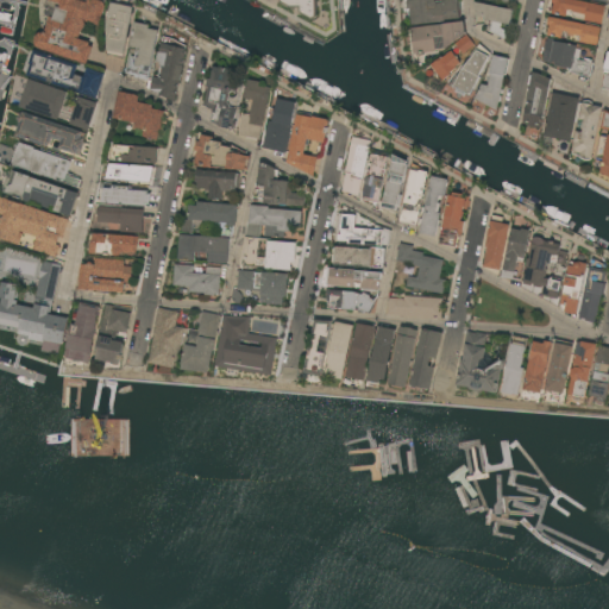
[(36,48),(35,44),(35,39),(36,36),(38,33),(42,32),(45,33),(50,18),(46,17),(46,16),(45,14),(45,12),(45,11),(46,10),(49,8),(45,7),(46,0),(77,0),(87,2),(87,0),(104,0),(107,1),(101,18),(102,20),(102,25),(99,26),(95,25),(94,22),(90,22),(90,23),(86,22),(86,24),(86,26),(85,29),(83,31),(81,32),(79,38),(92,43),(90,45),(94,46),(88,63),(87,62),(87,64),(36,48)]
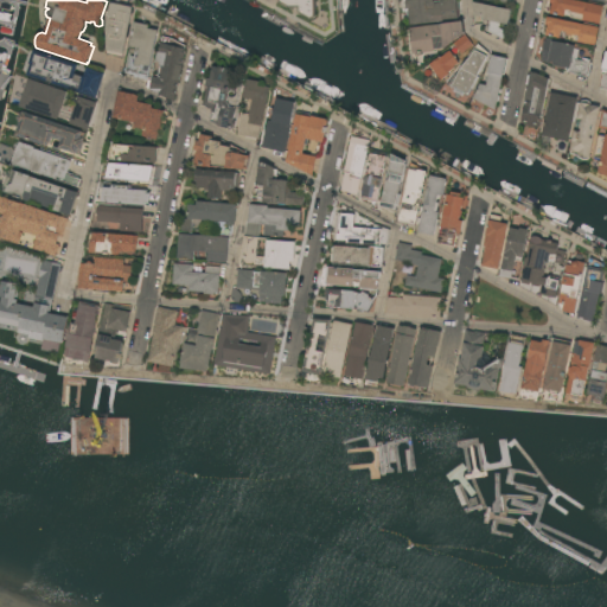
[(279,0),(317,0),(317,17),(311,20),(299,13),(299,8),(289,8),(279,2),(279,0)]
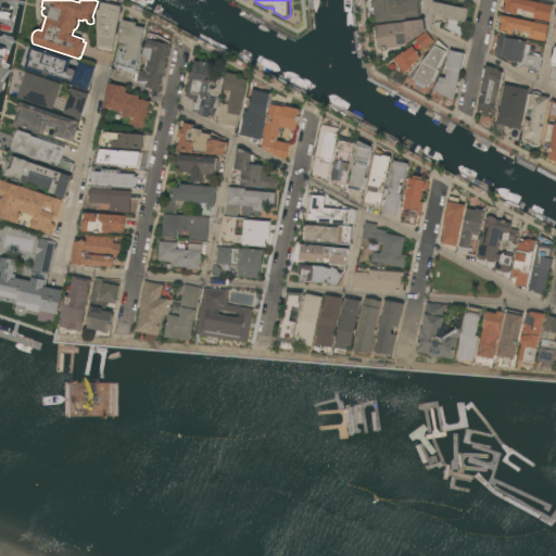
[(376,23),(376,17),(374,17),(371,0),(397,0),(399,3),(404,2),(404,0),(418,0),(420,17),(406,19),(406,20),(376,23)]
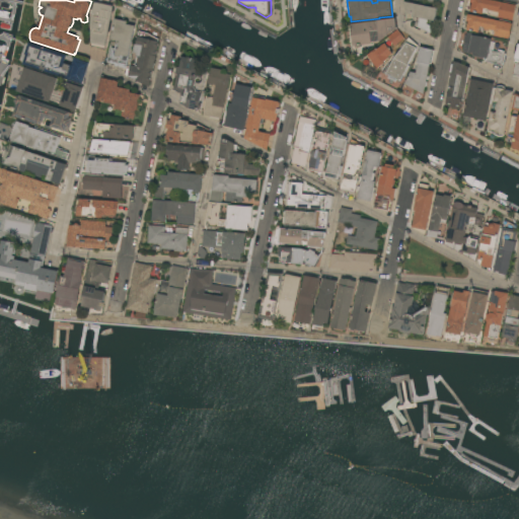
[(489,0),(503,3),(504,1),(515,3),(515,5),(518,6),(518,14),(516,21),(488,15),(489,10),(484,9),(483,14),(471,12),(471,10),(469,10),(469,8),(469,6),(470,4),(472,4),(472,3),(470,2),(470,0),(489,0)]
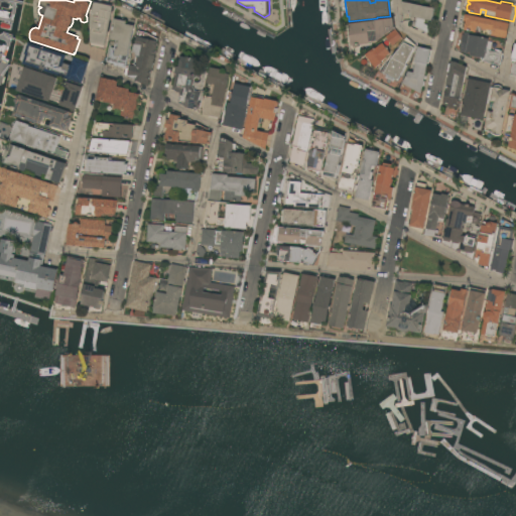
[(434,8),(432,21),(425,20),(424,24),(431,28),(427,33),(415,26),(417,18),(410,16),(411,15),(403,13),(401,1),(434,8)]
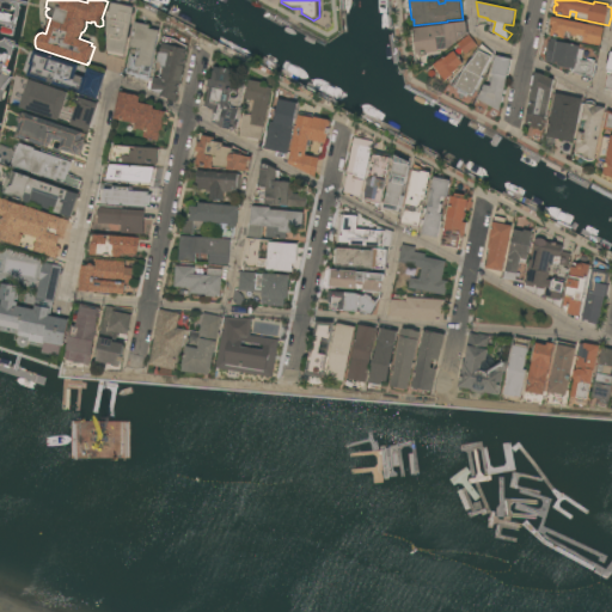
[(124,59),(108,55),(108,26),(112,2),(135,7),(124,59)]
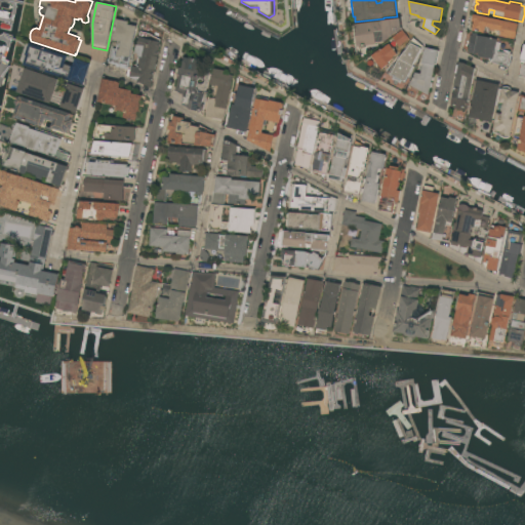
[(506,21),(506,19),(517,22),(517,24),(522,25),(518,40),(499,37),(500,34),(489,32),(490,29),(486,28),(484,33),(473,31),(473,29),(471,28),(471,27),(471,25),(472,23),(474,24),(474,22),(472,22),(474,14),(506,21)]
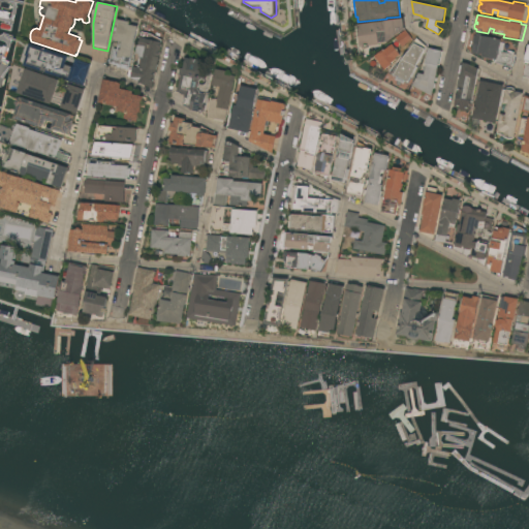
[(355,25),(358,25),(390,21),(390,19),(398,18),(398,20),(403,19),(405,30),(387,42),(380,43),(381,47),(370,48),(369,49),(370,55),(360,57),(355,25)]
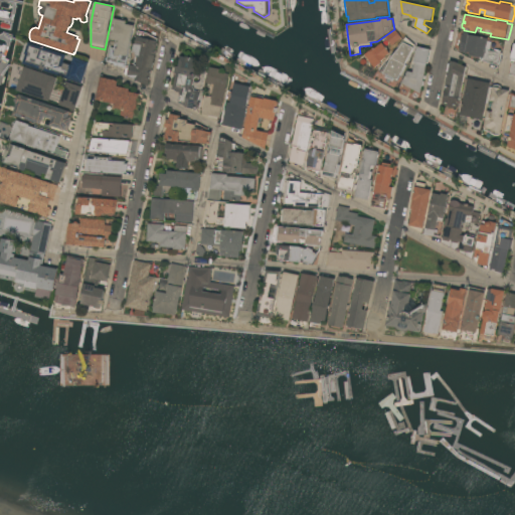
[(126,68),(114,65),(115,64),(106,62),(109,45),(111,45),(111,47),(114,48),(116,41),(110,40),(112,33),(113,33),(115,25),(113,24),(114,19),(127,21),(126,24),(135,26),(134,32),(133,32),(126,68)]
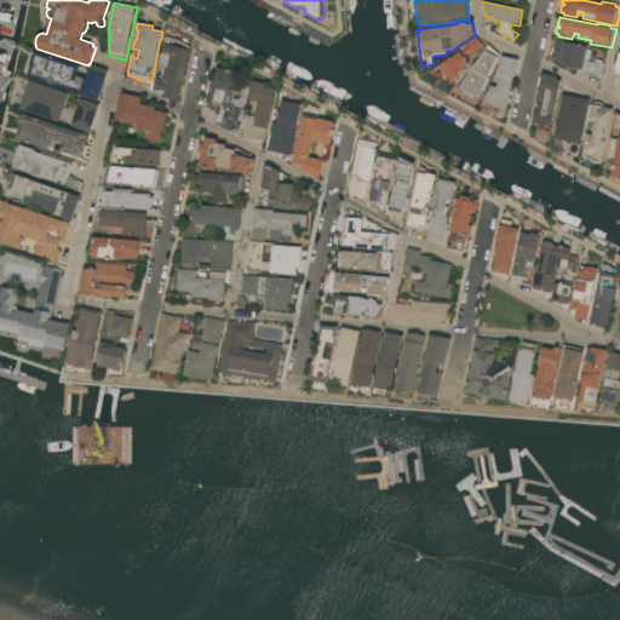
[(449,58),(449,59),(459,52),(458,51),(464,46),(463,45),(476,35),(483,46),(471,56),(472,58),(469,63),(470,64),(464,68),(465,70),(458,75),(459,76),(451,82),(446,76),(443,79),(438,75),(437,76),(434,72),(435,70),(449,58)]
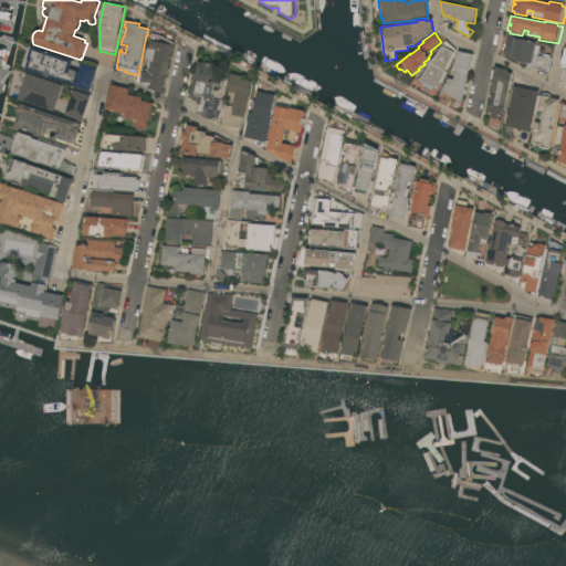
[(173,45),(164,95),(140,84),(144,70),(147,71),(150,59),(145,58),(147,49),(148,49),(153,34),(163,37),(174,43),(173,45)]
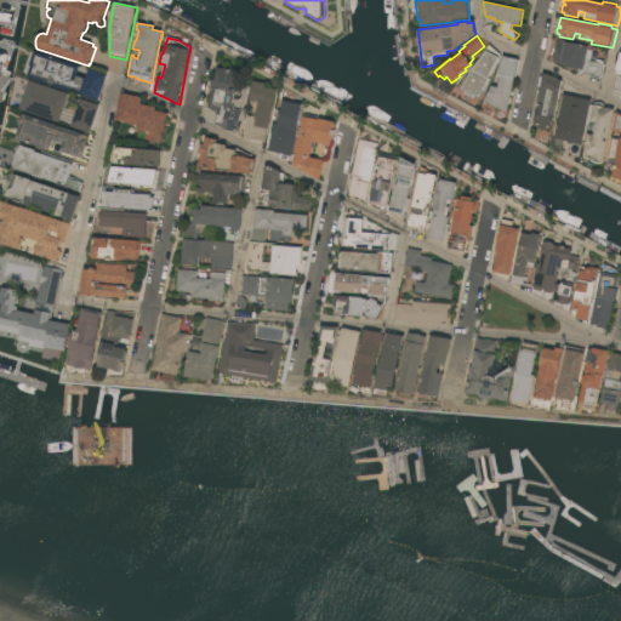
[(602,79),(581,74),(581,70),(579,69),(579,70),(565,68),(567,63),(564,63),(564,64),(562,64),(554,63),(556,63),(553,62),(557,49),(554,49),(557,43),(558,43),(558,39),(568,41),(568,43),(588,47),(588,50),(592,51),(591,61),(600,63),(600,61),(604,61),(603,64),(605,64),(602,79)]
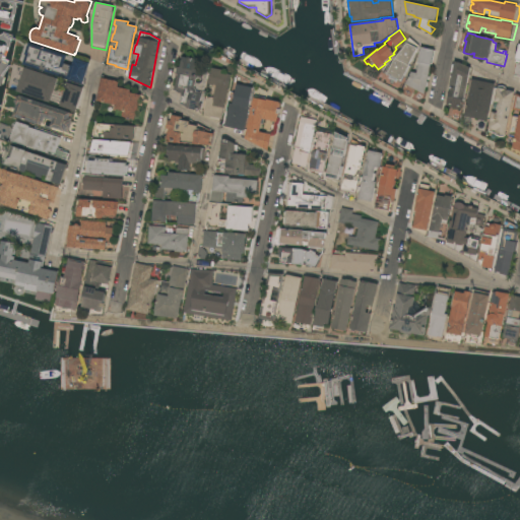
[(409,65),(410,66),(401,81),(387,74),(387,75),(384,74),(390,64),(392,65),(395,59),(403,49),(402,48),(410,38),(419,45),(417,48),(417,49),(409,65)]
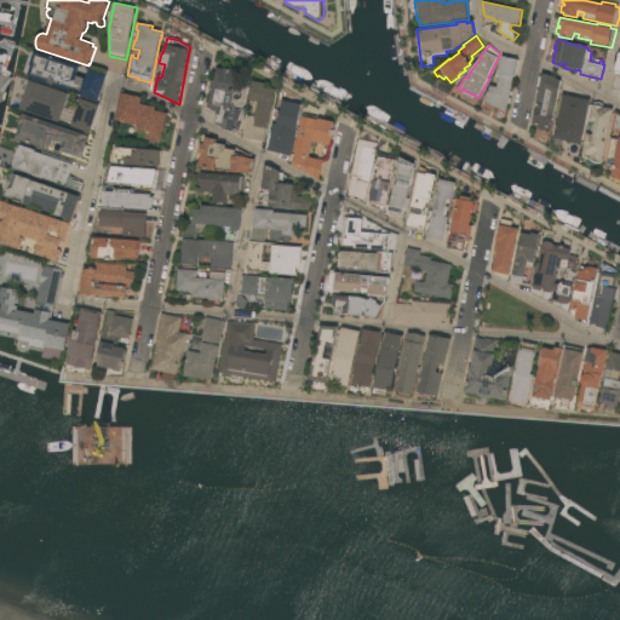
[(28,76),(33,65),(30,64),(35,51),(80,67),(78,75),(86,78),(89,69),(108,75),(99,101),(28,76)]
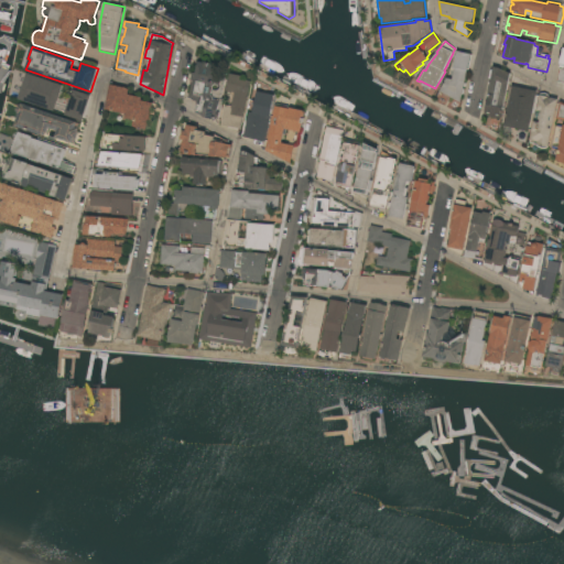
[(451,79),(457,51),(472,54),(472,55),(473,55),(469,71),(468,71),(461,102),(440,91),(446,78),(451,79)]
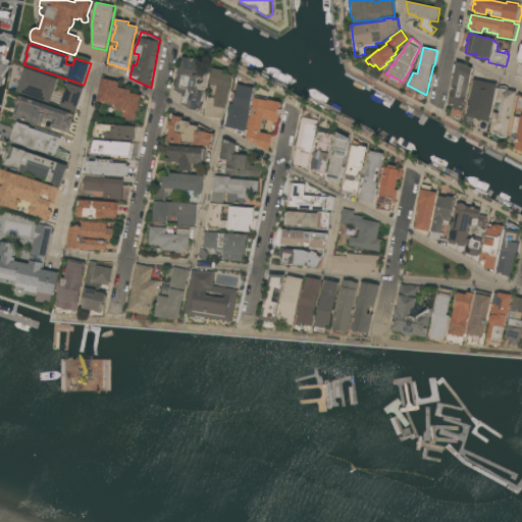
[(183,97),(183,96),(183,94),(178,94),(178,93),(175,92),(178,74),(177,74),(178,67),(181,68),(183,60),(184,60),(185,57),(190,58),(190,57),(197,59),(197,60),(202,61),(201,68),(207,69),(203,91),(206,92),(202,110),(200,110),(200,111),(189,109),(181,104),(183,97)]
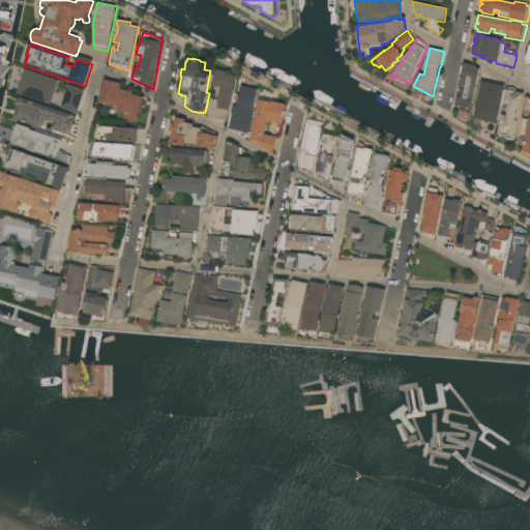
[(461,80),(460,80),(459,79),(461,78),(462,75),(461,74),(462,66),(463,66),(464,62),(470,64),(479,68),(472,107),(471,111),(468,111),(467,112),(460,110),(461,109),(454,108),(461,80)]
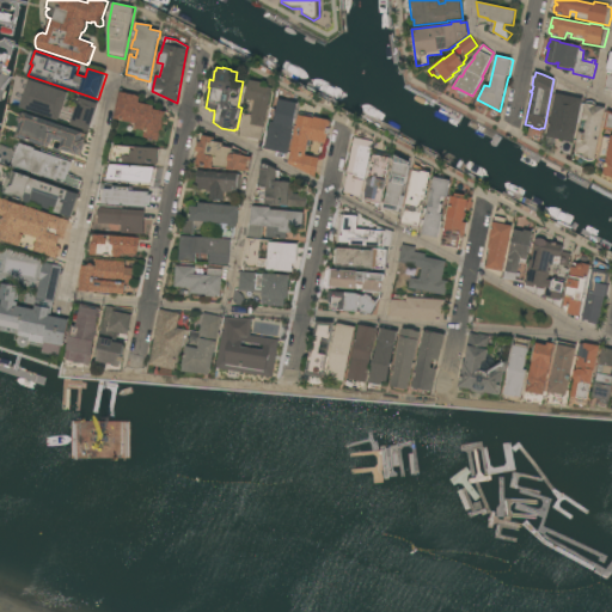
[(20,108),(30,80),(68,93),(59,121),(20,108)]
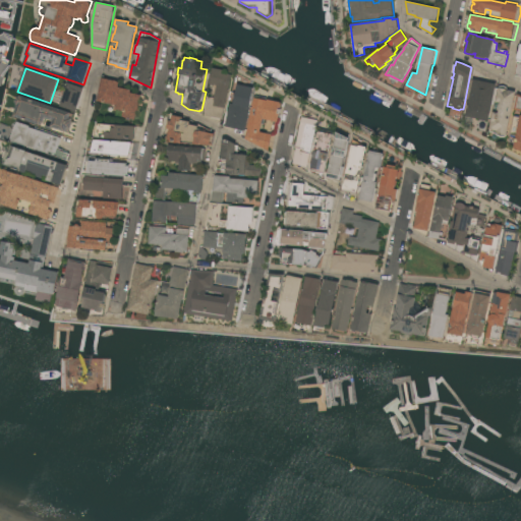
[(226,109),(224,108),(222,120),(204,116),(208,97),(215,99),(217,85),(210,83),(213,68),(223,70),(223,73),(232,75),(226,109)]
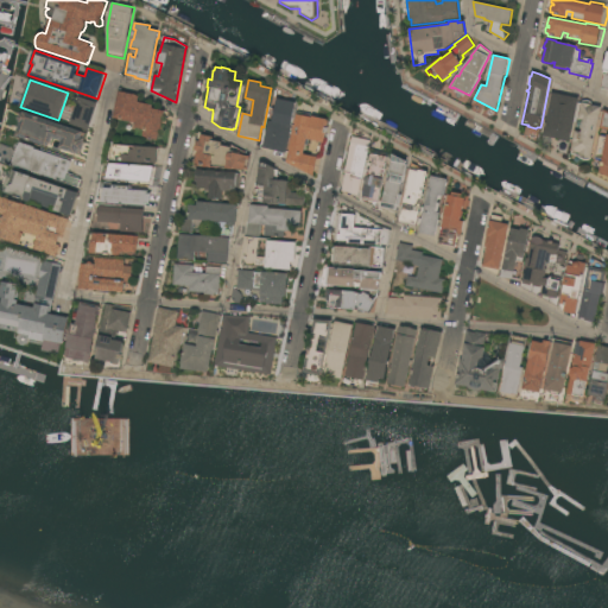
[(113,118),(119,92),(139,96),(138,102),(153,106),(152,108),(165,112),(160,133),(159,133),(157,140),(143,137),(144,130),(134,128),(135,122),(113,118)]
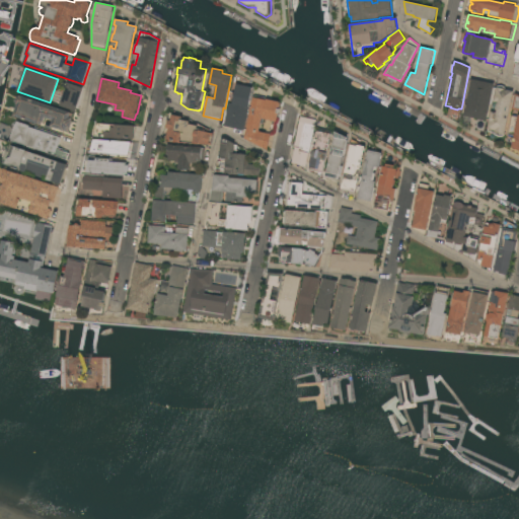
[(487,121),(463,116),(471,79),(495,84),(487,121)]
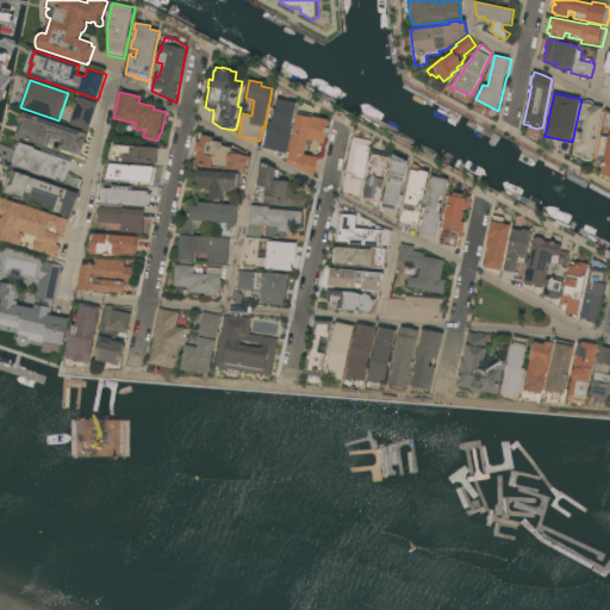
[(89,131),(70,125),(79,98),(98,104),(89,131)]
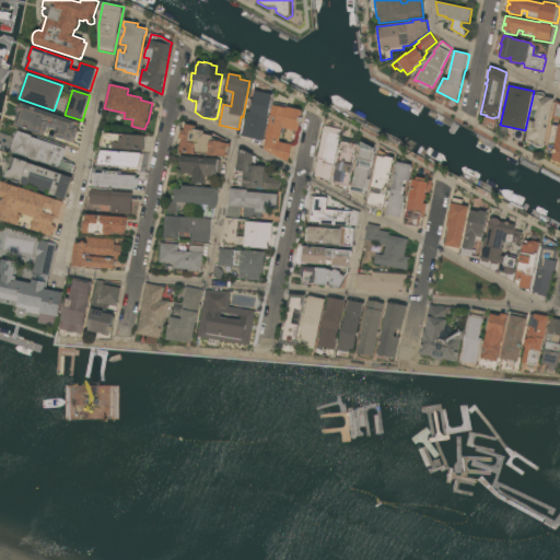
[(263,141),(242,136),(247,112),(251,113),(256,91),(272,94),(263,141)]
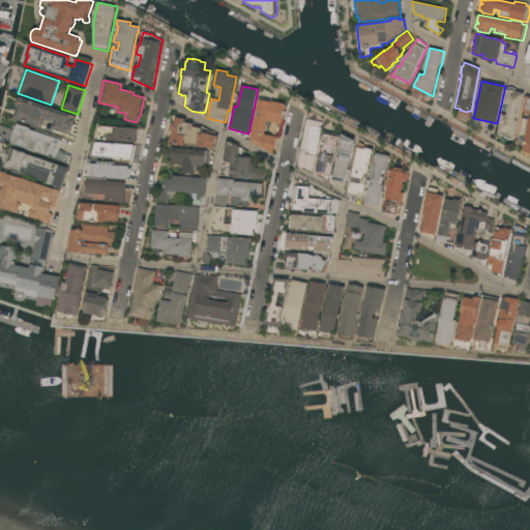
[(514,140),(513,140),(511,140),(510,140),(508,140),(505,138),(505,137),(502,137),(502,136),(497,135),(502,114),(505,115),(506,114),(505,112),(506,107),(507,106),(508,104),(503,102),(505,90),(507,90),(507,88),(512,87),(516,89),(516,91),(524,93),(514,140)]
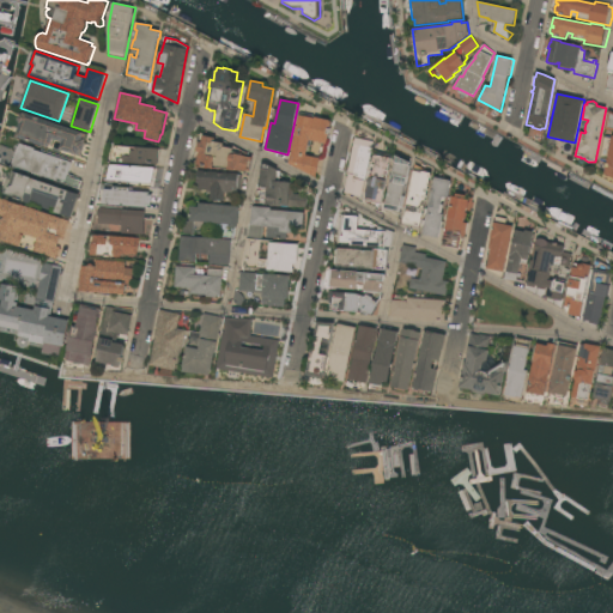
[(607,163),(600,161),(600,159),(605,137),(612,139),(612,135),(612,131),(605,129),(608,110),(612,113),(612,177),(605,174),(607,163)]
